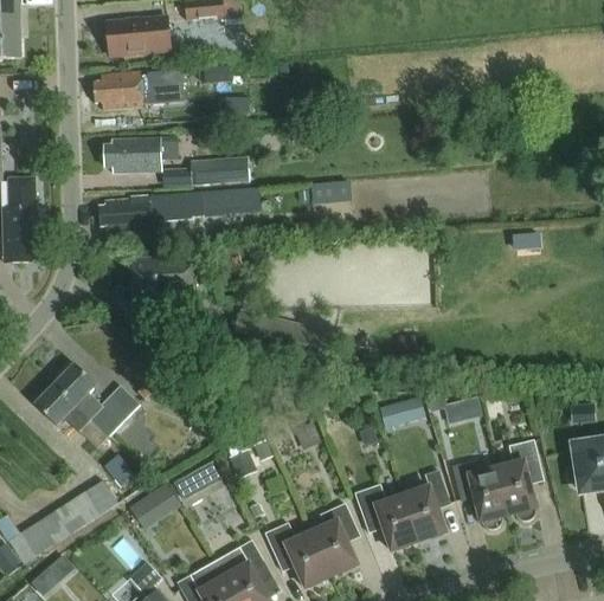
[(0,56),(20,56),(18,0),(0,0),(0,56)]
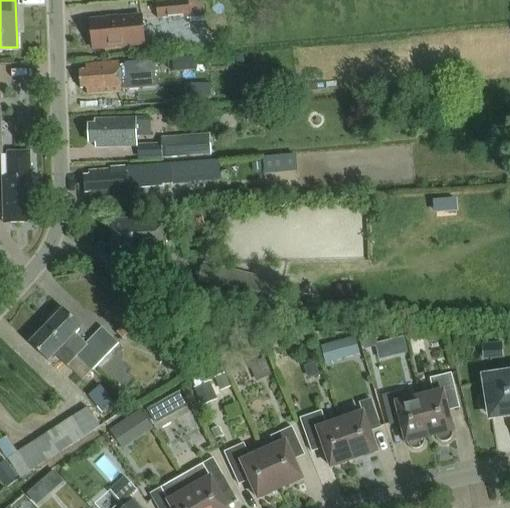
[(156,0),(157,16),(171,15),(171,18),(186,17),(186,14),(190,14),(188,0),(156,0)]
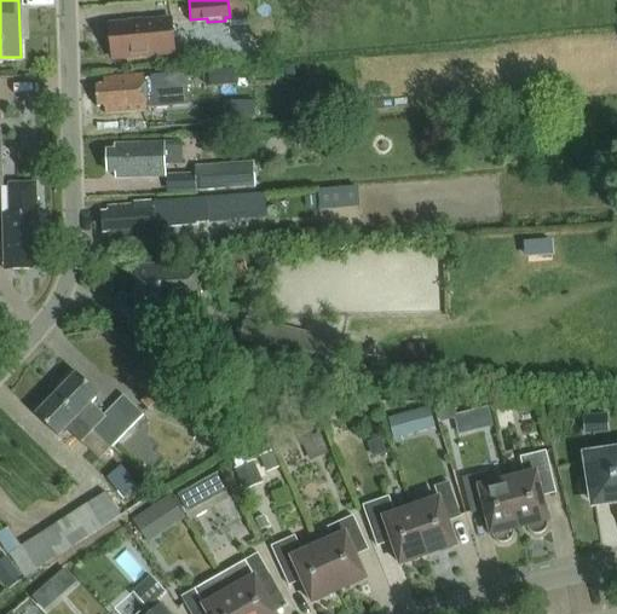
[(111,54),(173,50),(169,16),(109,22),(111,54)]
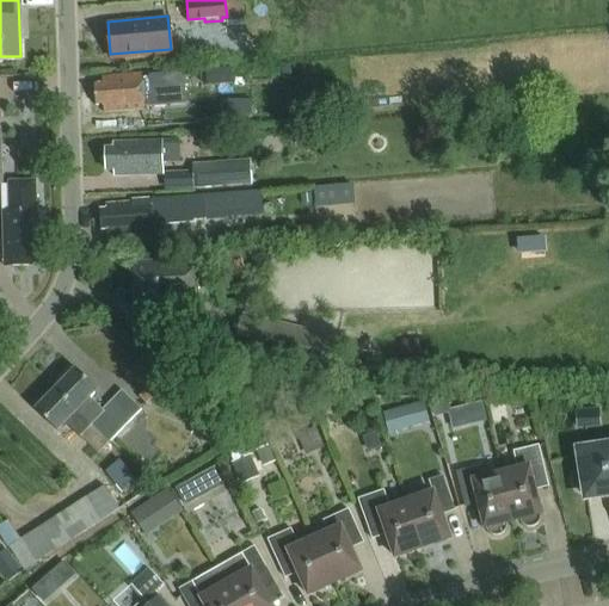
[(100,81),(92,81),(94,101),(102,101),(102,103),(102,110),(103,110),(143,106),(143,104),(183,100),(180,69),(140,73),(140,72),(99,75),(100,81)]
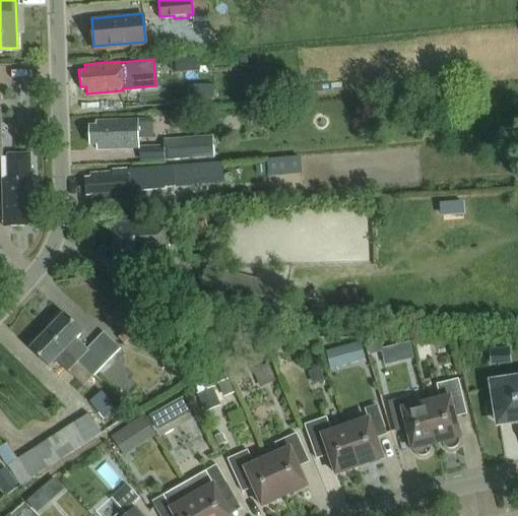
[(141,116),(142,132),(155,131),(154,115),(141,116)]
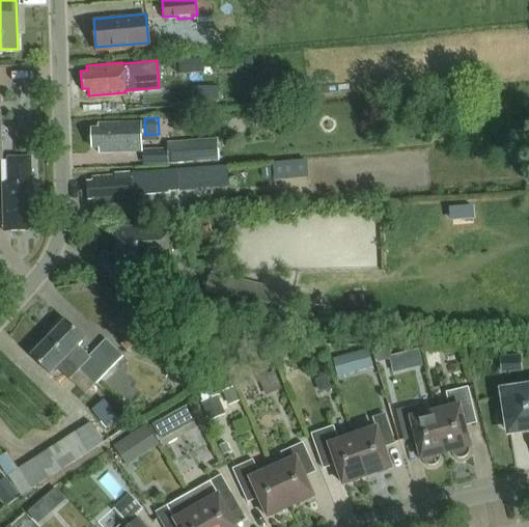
[(140,134),(139,120),(96,122),(96,127),(90,127),(91,146),(98,146),(98,151),(141,149),(140,134)]
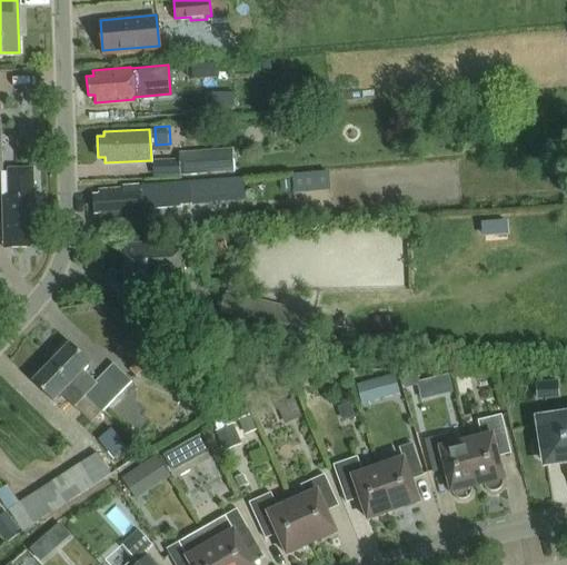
[(232,148),(177,151),(179,171),(234,168),(232,148)]
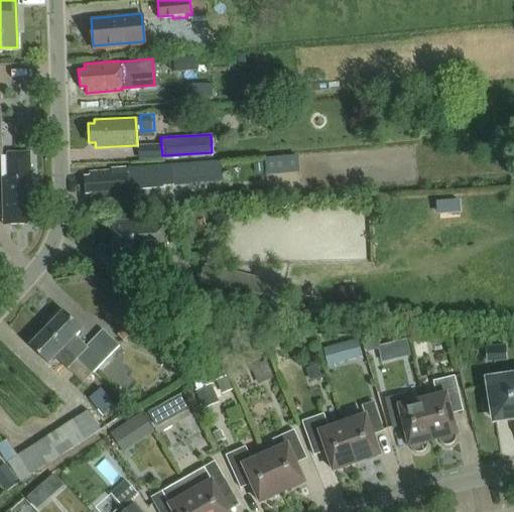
[(30,176),(29,150),(5,151),(6,176),(2,176),(3,223),(27,222),(25,176),(30,176)]
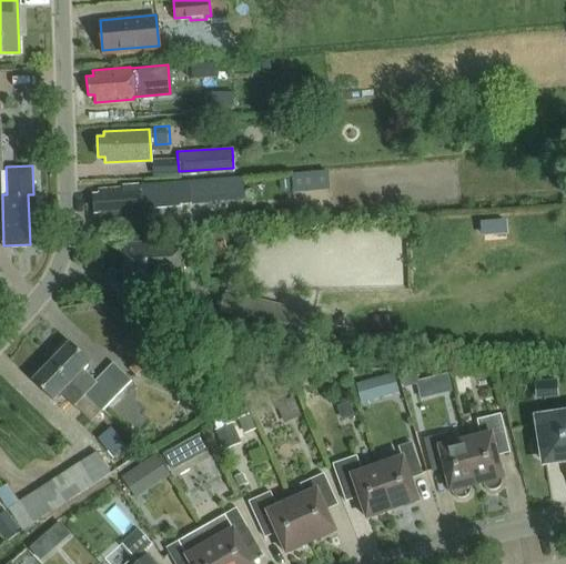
[(99,211),(99,217),(142,214),(142,208),(178,204),(178,202),(177,180),(122,184),(122,187),(97,189),(98,193),(91,193),(92,211),(99,211)]
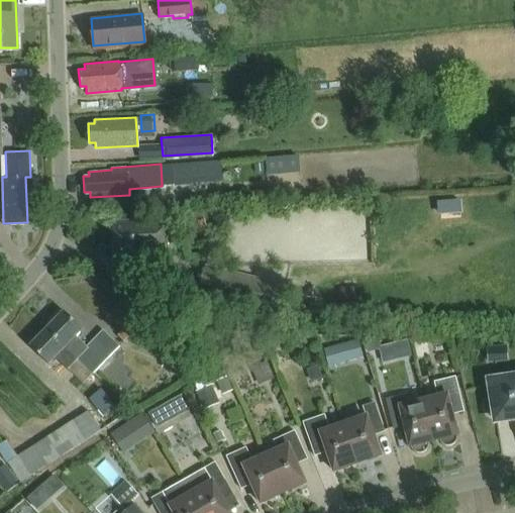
[(171,164),(161,164),(162,184),(172,183),(171,164)]
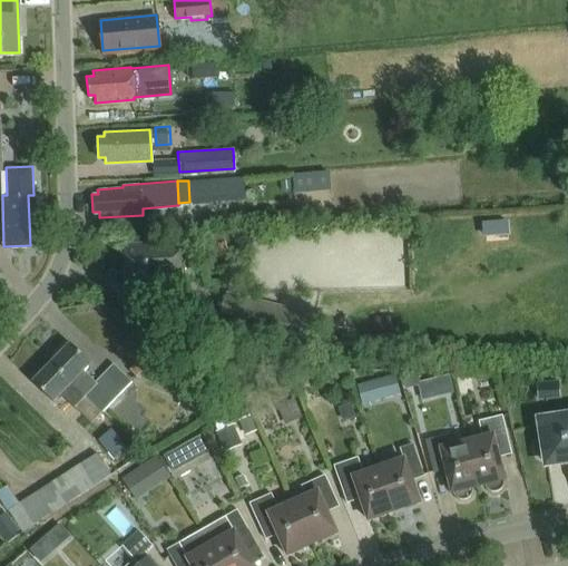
[(180,279),(179,242),(124,245),(125,279),(157,276),(157,280),(180,279)]
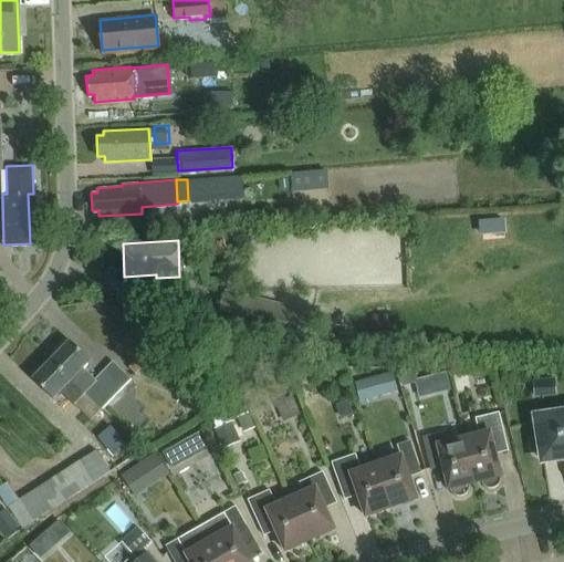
[(299,310),(222,292),(213,326),(291,344),(299,310)]
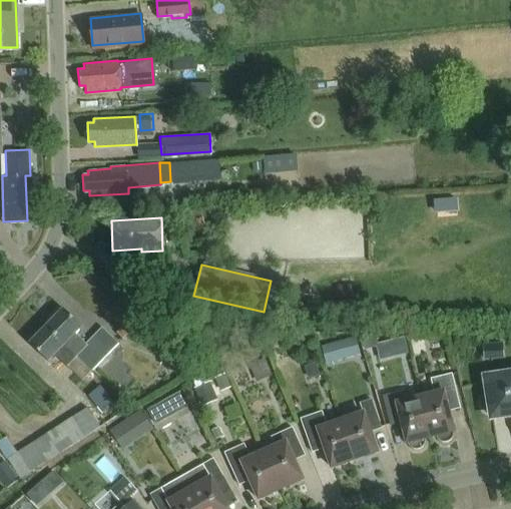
[(45,325),(64,343),(91,370),(117,342),(101,326),(84,343),(73,333),(80,327),(61,309),(45,325)]
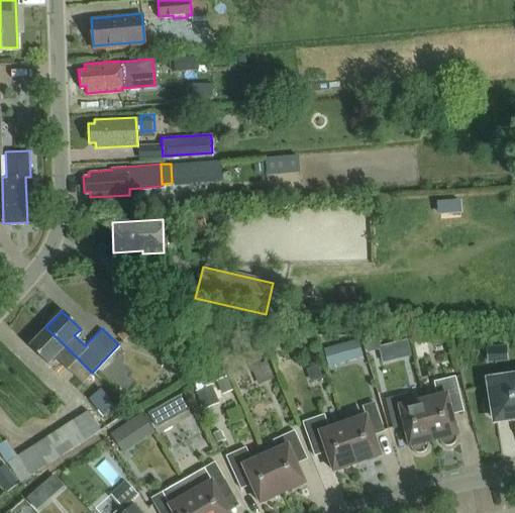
[(92,373),(65,345),(45,327),(29,344),(47,363),(55,355),(82,383),(92,373)]
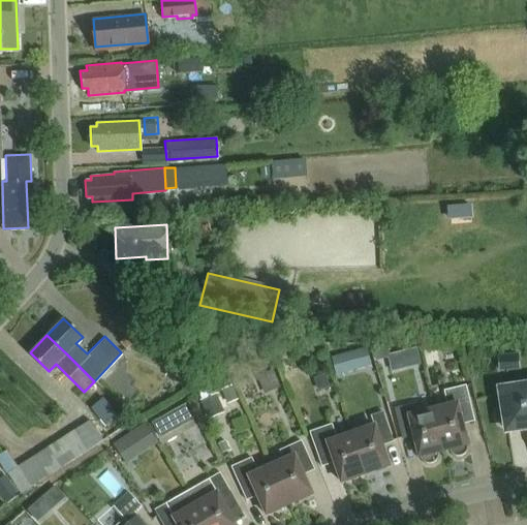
[(281,343),(273,345),(277,358),(284,354),(281,343)]
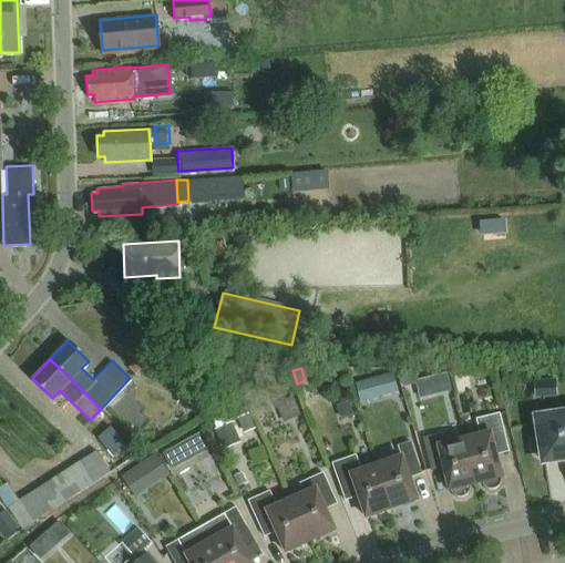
[(413,370),(399,374),(401,385),(415,381),(413,370)]
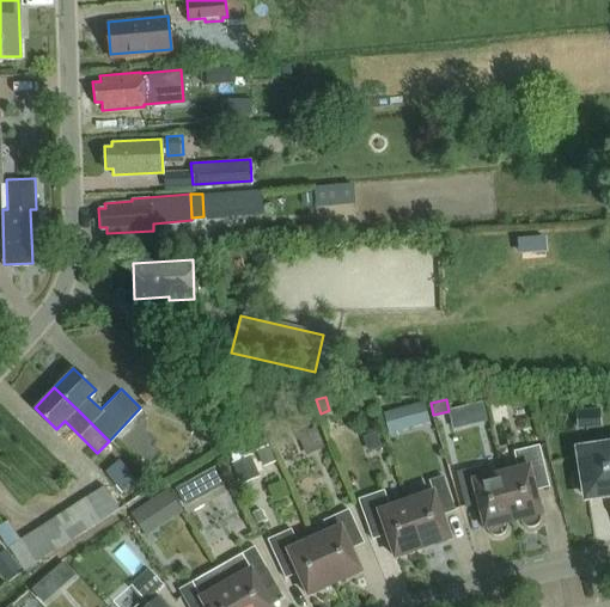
[(422,400),(392,408),(397,427),(427,420),(422,400)]
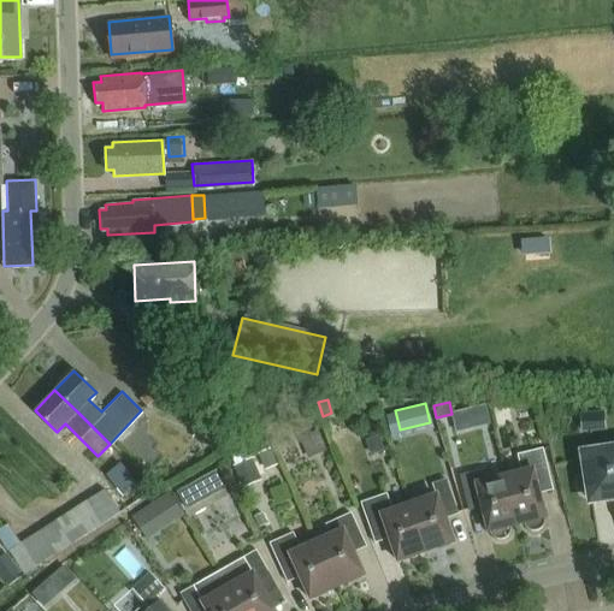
[(602,409),(578,410),(579,428),(603,427),(602,409)]
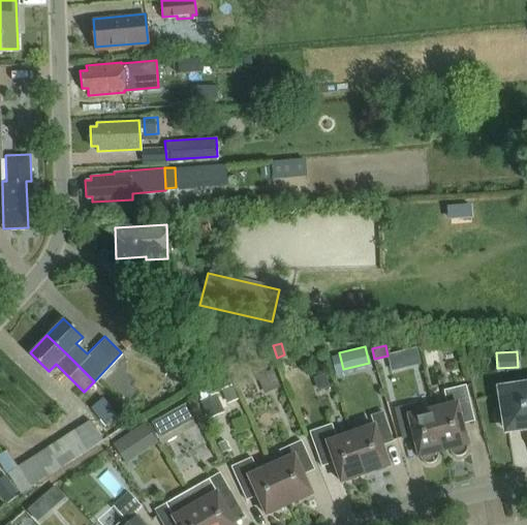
[(167,363),(163,374),(182,380),(185,369),(167,363)]
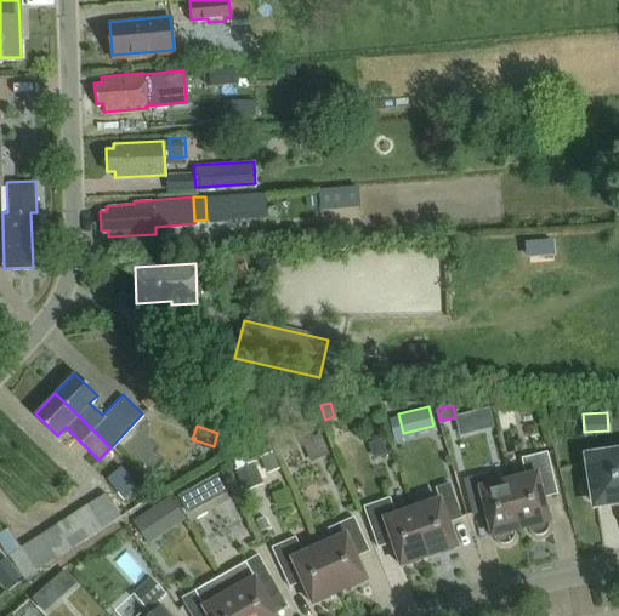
[(300,439),(308,460),(327,451),(318,432),(300,439)]
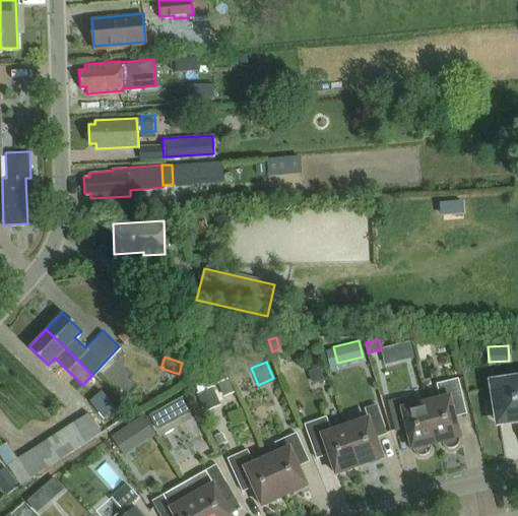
[(225,377),(215,381),(222,395),(232,390),(225,377)]
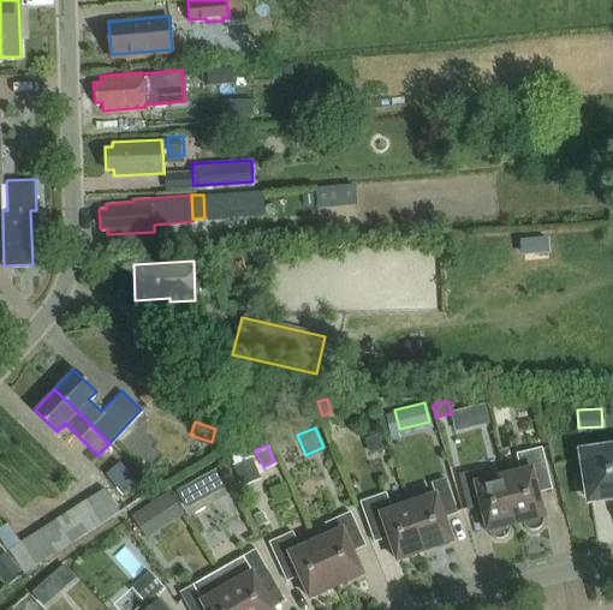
[(503,474),(515,521),(522,520),(523,522),(524,525),(525,525),(527,526),(529,527),(530,528),(533,528),(535,527),(537,527),(539,526),(540,525),(541,524),(542,521),(543,520),(543,519),(543,518),(543,516),(543,514),(537,490),(552,486),(541,446),(516,452),(521,470),(503,474)]
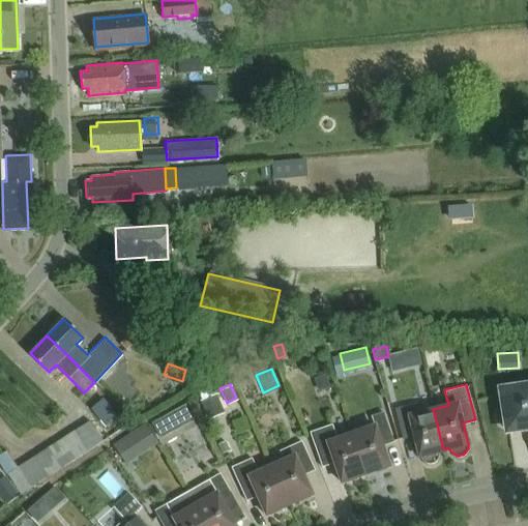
[(494,414),(494,415),(494,416),(494,417),(495,418),(495,419),(496,419),(496,420),(496,421),(497,421),(498,422),(499,424),(500,424),(501,424),(501,425),(502,425),(503,425),(504,425),(505,425),(506,425),(507,430),(527,426),(527,384),(501,388),(503,403),(502,403),(501,404),(500,404),(499,405),(498,405),(497,406),(496,407),(496,408),(495,408),(495,409),(495,410),(494,410),(494,411),(494,412),(494,413),(494,414)]
